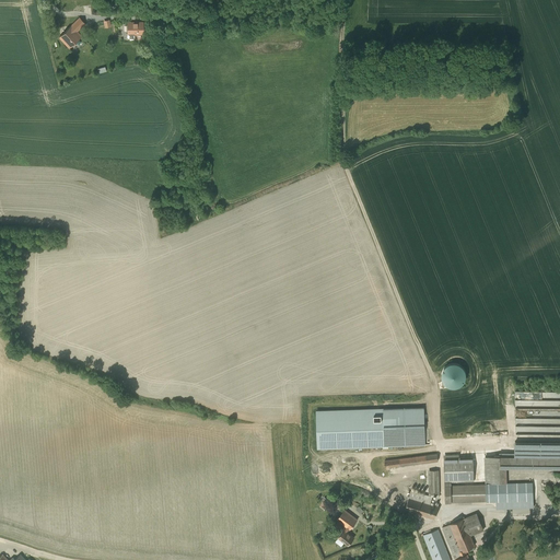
[(71,24),(59,36),(69,47),(81,35),(77,31),(85,22),(80,16),(71,25),(71,24)]
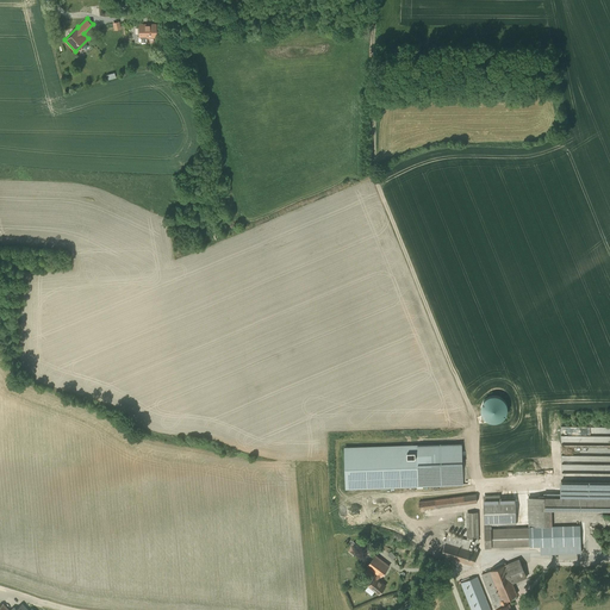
[(155,24),(139,24),(139,36),(147,36),(155,36),(155,24)]
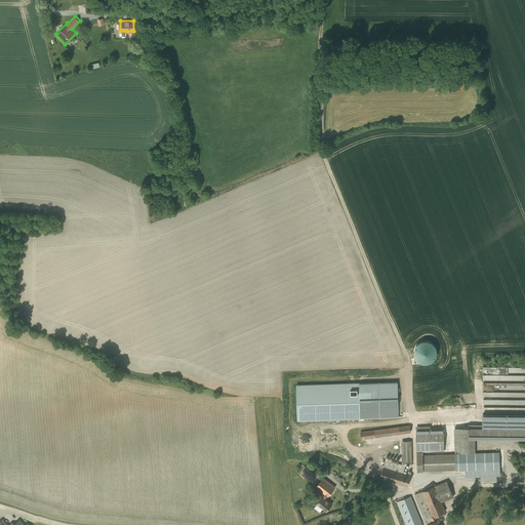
[(417,360),(419,362),(421,363),(425,363),(428,363),(431,362),(433,361),(435,359),(436,356),(437,354),(437,351),(436,348),(435,346),(433,344),(431,341),(428,340),(425,340),(421,341),(419,342),(417,345),(415,347),(414,349),(414,352),(414,355),(415,358),(417,360)]
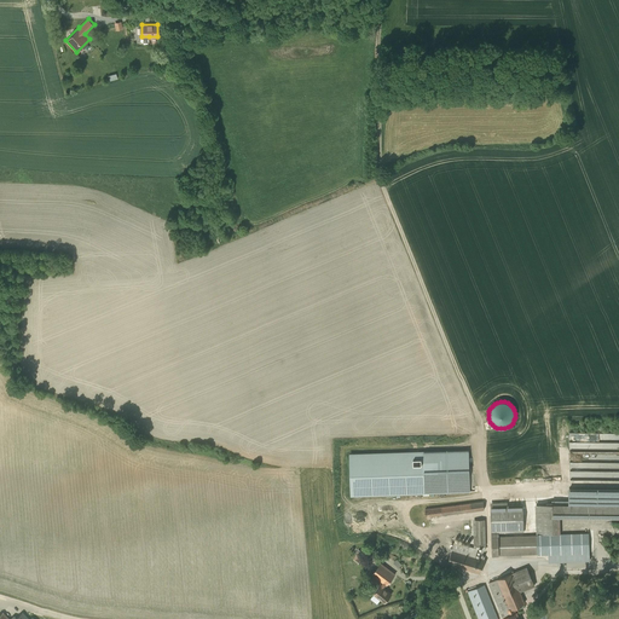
[(468,451),(350,455),(351,495),(470,491),(468,451)]
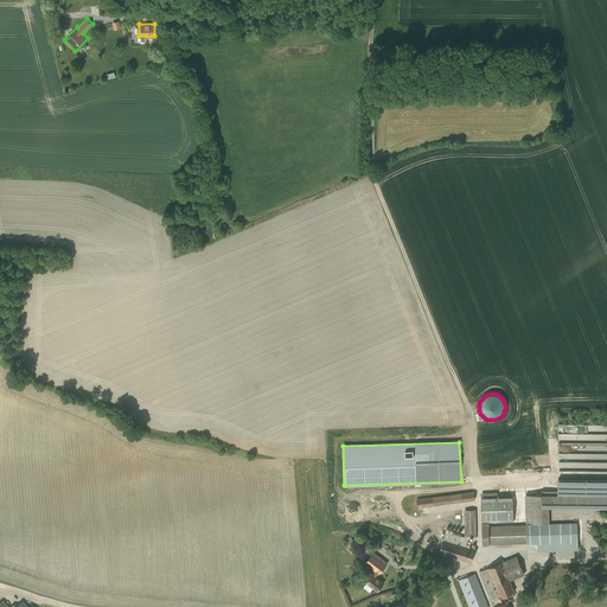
[(606,442),(577,443),(577,453),(606,452),(606,442)]
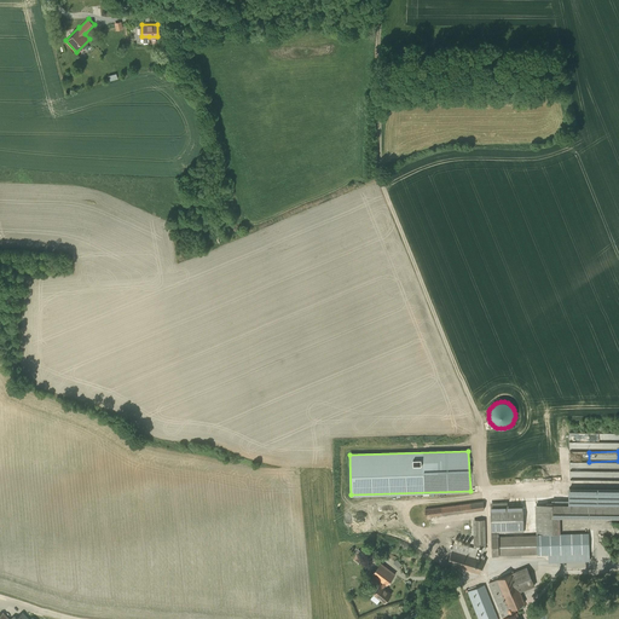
[(618,489),(570,489),(568,504),(618,504),(618,489)]
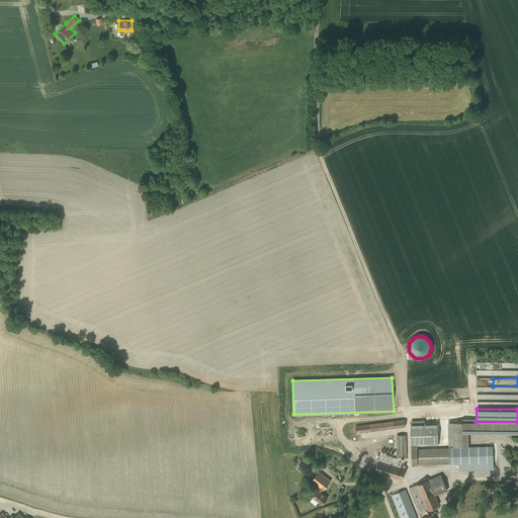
[(405,420),(356,426),(356,432),(370,430),(405,426),(405,420)]
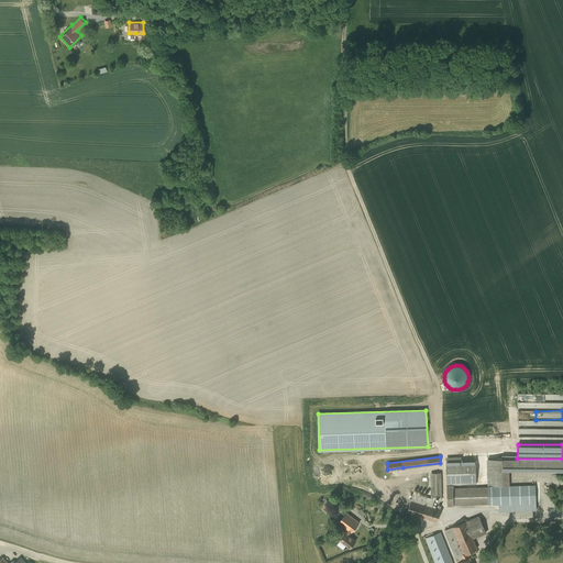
[(503,459),(461,460),(461,457),(454,457),(454,460),(446,461),(448,505),(499,503),(499,510),(536,509),(536,484),(497,485),(497,470),(503,470),(503,459)]
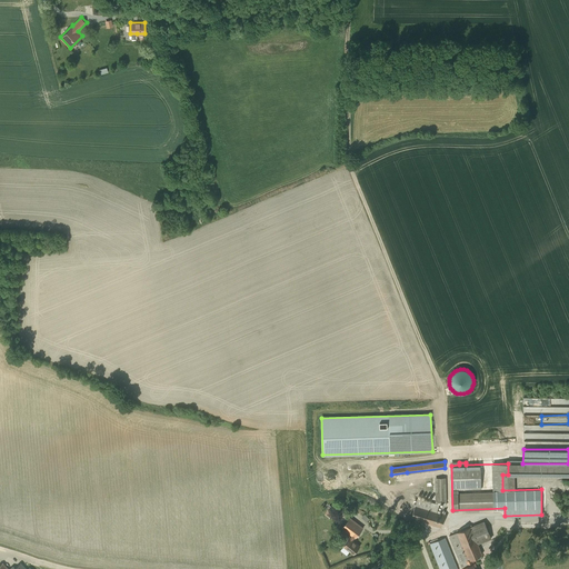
[(568,463),(522,463),(508,463),(508,475),(565,475),(568,473),(568,463)]
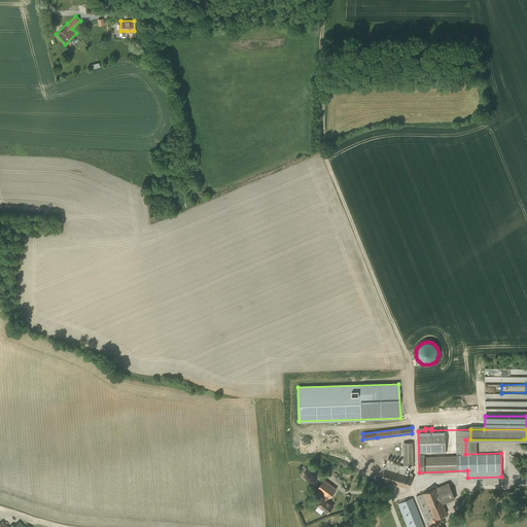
[(413,443),(405,443),(405,464),(413,464),(413,443)]
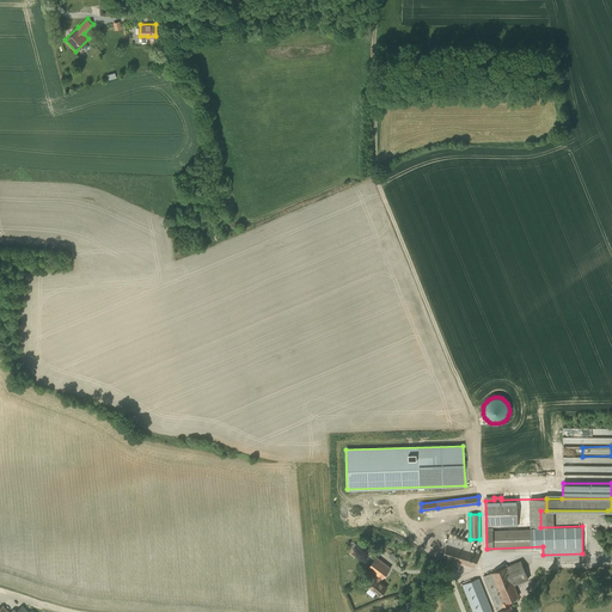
[(466,522),(454,522),(453,532),(466,533),(466,522)]
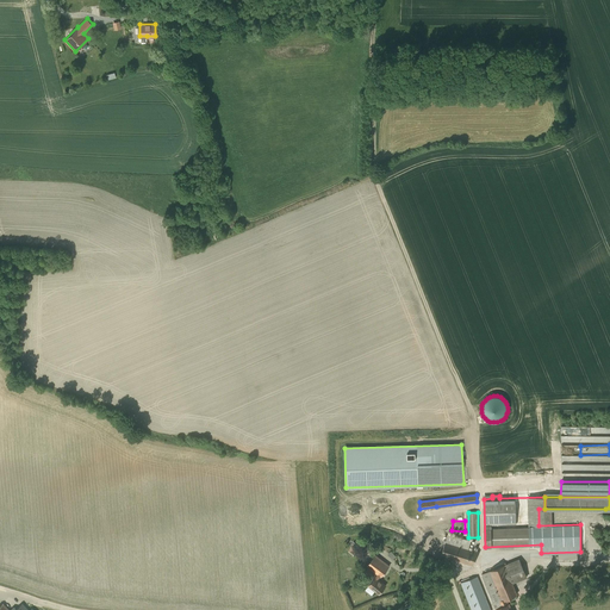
[(471,541),(447,534),(446,541),(468,548),(471,541)]
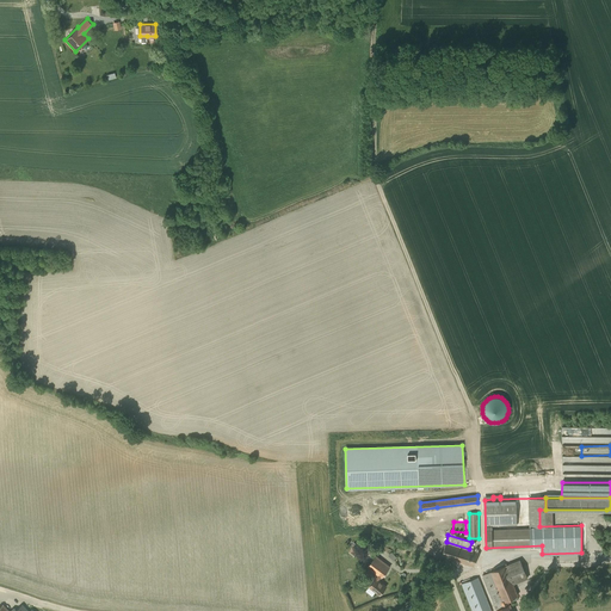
[(362,547),(351,542),(346,550),(357,556),(362,547)]
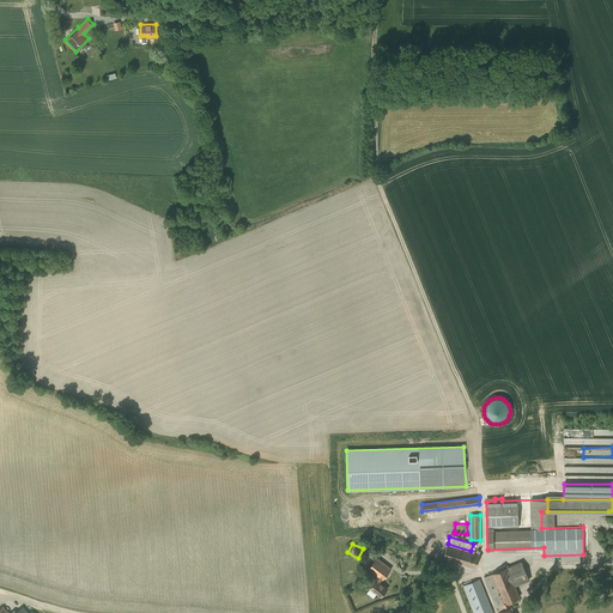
[(471,551),(448,544),(447,545),(444,557),(443,558),(475,568),(480,553),(471,551)]
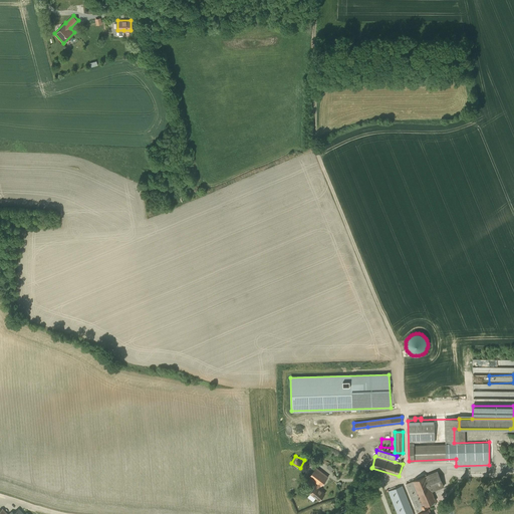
[(328,477),(316,468),(309,477),(316,483),(318,484),(320,486),(328,477)]
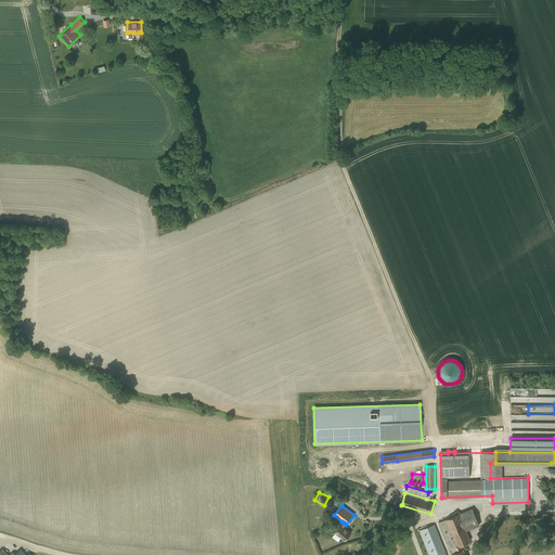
[(473,508),(438,523),(449,549),(461,544),(470,540),(466,530),(479,525),(473,508)]
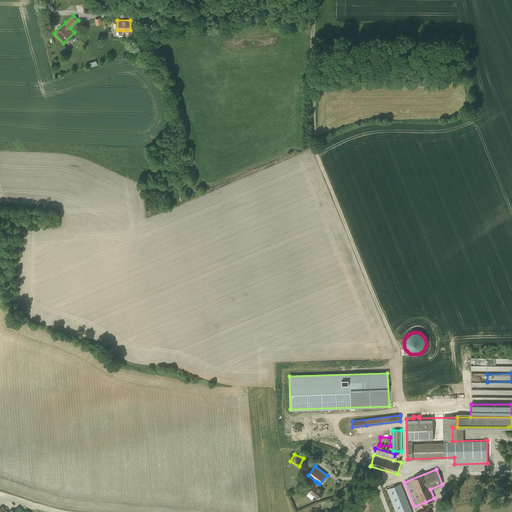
[(319,484),(317,482),(315,484),(309,491),(318,498),(324,491),(317,486),(319,484)]
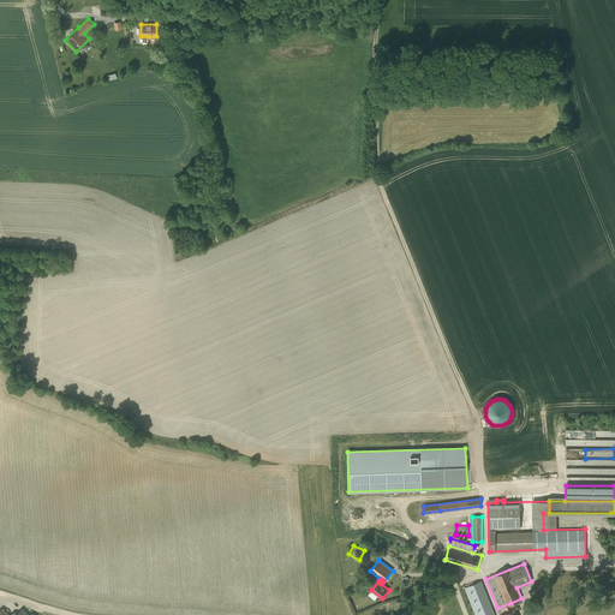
[(494,614),(481,580),(465,587),(476,614),(494,614)]
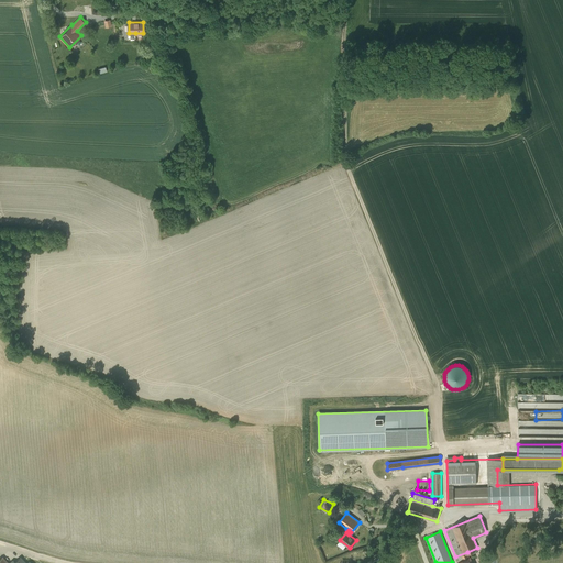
[(422,539),(411,543),(414,550),(424,545),(422,539)]
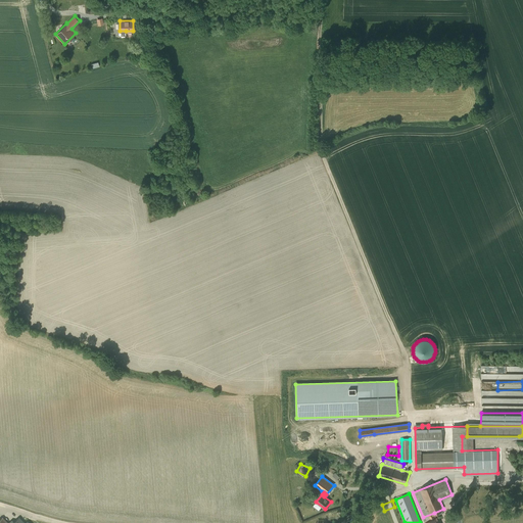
[(434,513),(423,517),(425,522),(426,522),(438,522),(436,517),(436,518),(434,513)]
